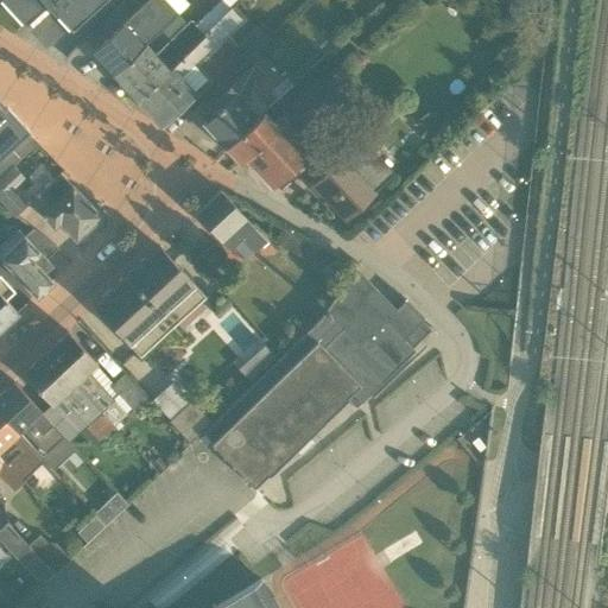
[(0,0),(24,26),(45,6),(68,31),(101,0),(0,0)]
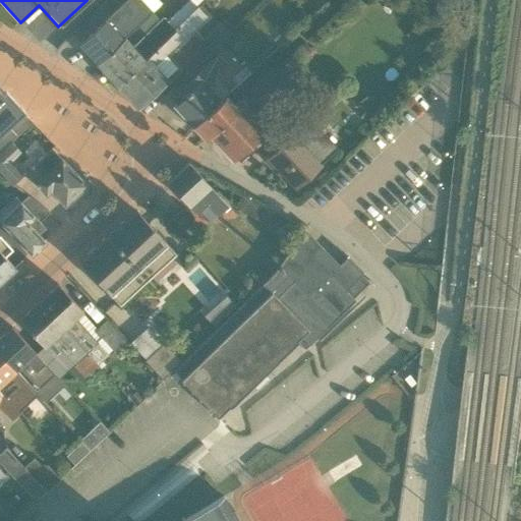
[(156,0),(126,0),(77,45),(97,65),(124,38),(160,4),(156,0)]
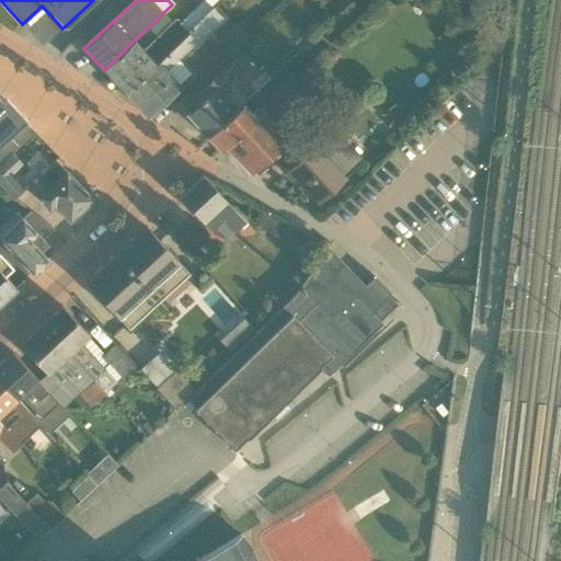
[(134,41),(104,70),(124,93),(210,8),(218,0),(204,0),(180,24),(174,20),(141,49),(134,41)]
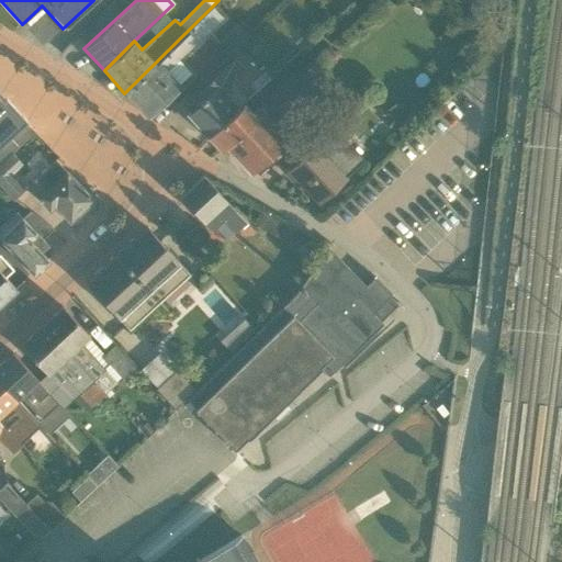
[(211,8),(124,93),(147,116),(190,75),(178,60),(222,19),(211,8)]
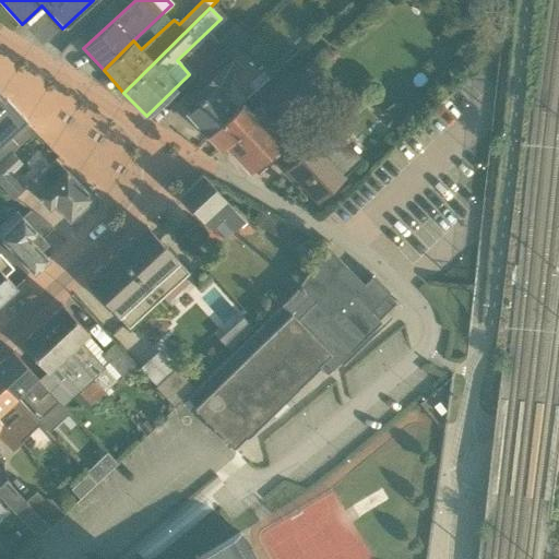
[(237,25),(216,44),(226,56),(247,36),(237,25)]
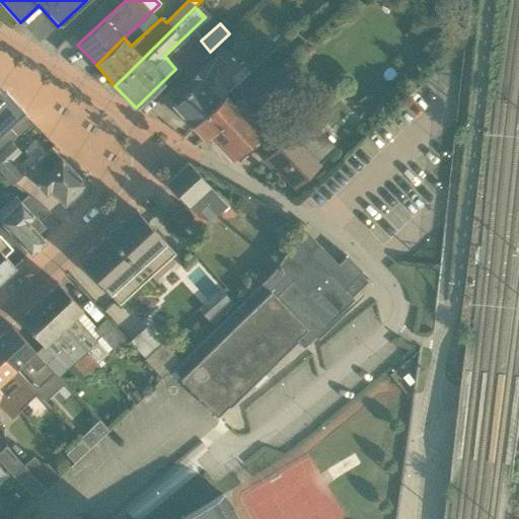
[(178,114),(191,126),(225,94),(227,91),(214,77),(226,66),(215,55),(179,87),(186,92),(173,103),(180,112),(178,114)]
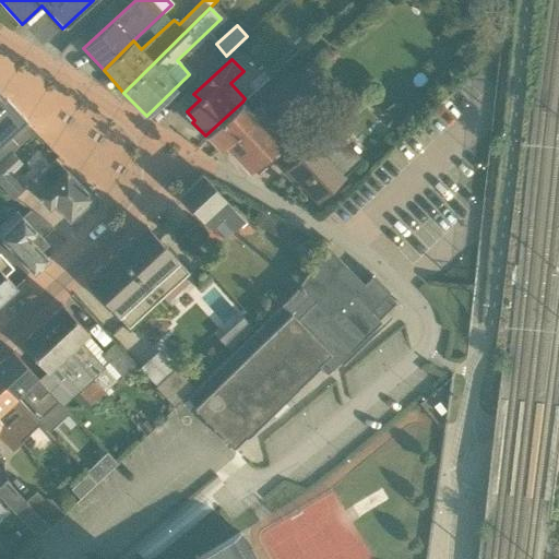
[(0,142),(25,120),(3,97),(0,100),(0,99),(0,142)]
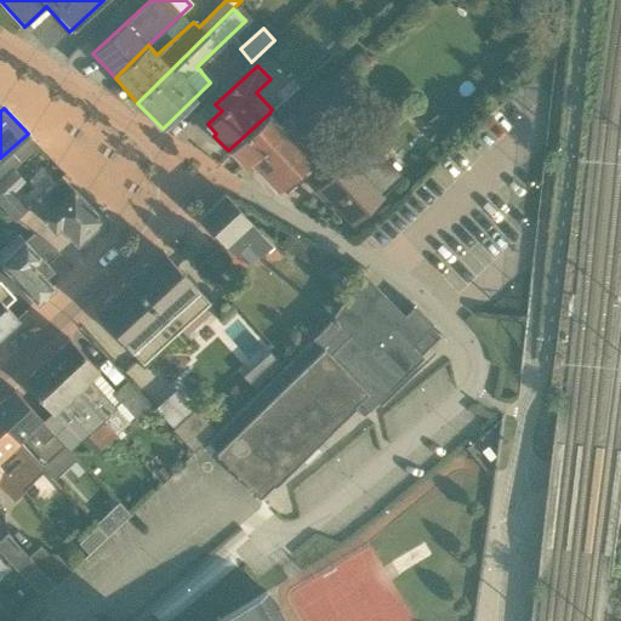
[(269,113),(228,151),(244,167),(249,163),(274,191),(318,152),(284,115),(277,121),(269,113)]
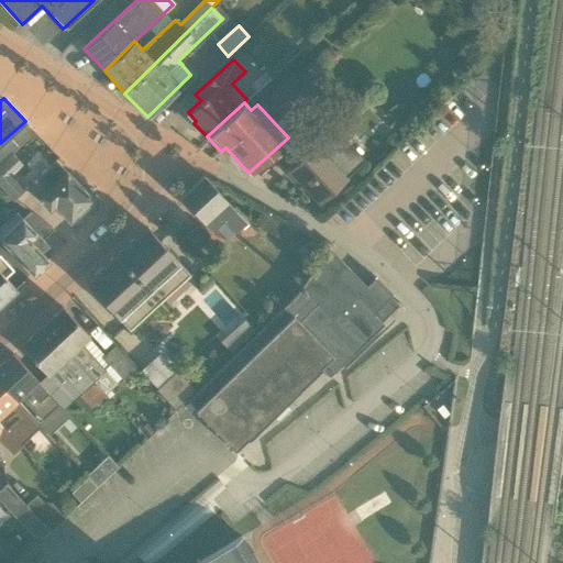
[(288,172),(317,203),(348,176),(319,144),(288,172)]
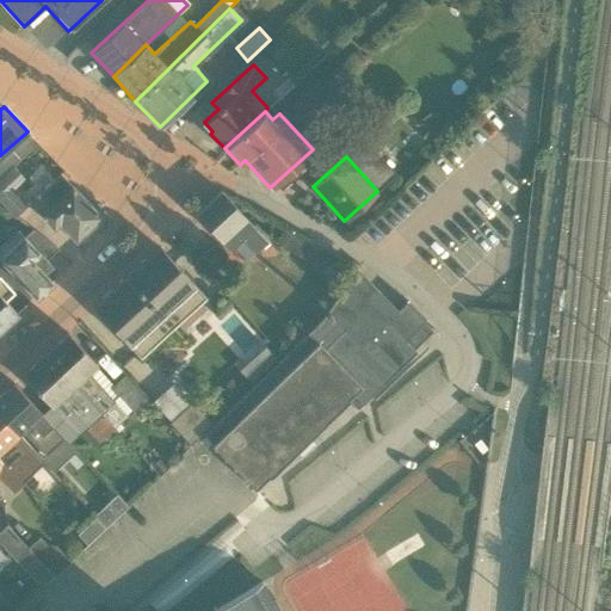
[(12,167),(0,178),(0,203),(14,218),(26,207),(12,191),(24,179),(12,167)]
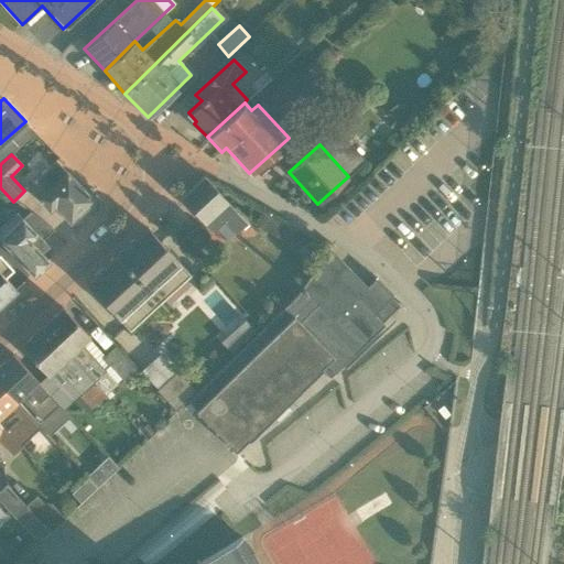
[(94,203),(54,161),(25,188),(49,214),(54,208),(69,225),(94,203)]
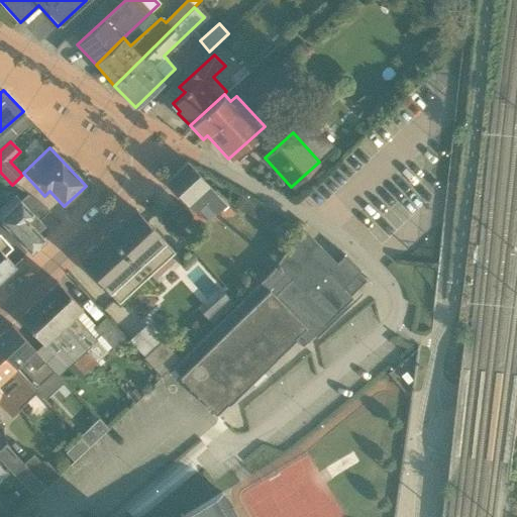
[(194,213),(198,212),(206,221),(224,206),(186,163),(165,184),(194,213)]
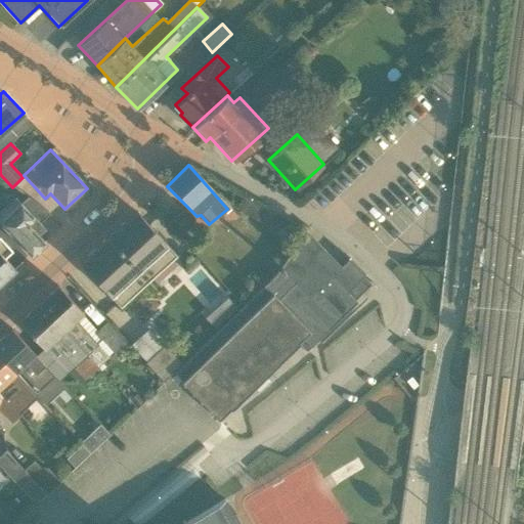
[(0,224),(31,257),(44,245),(34,233),(42,226),(38,223),(46,215),(29,198),(20,205),(14,198),(3,208),(0,204),(0,224)]
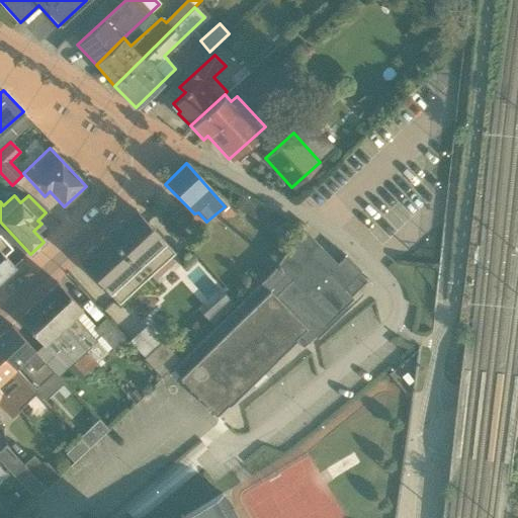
[(238,195),(232,205),(256,220),(262,209),(238,195)]
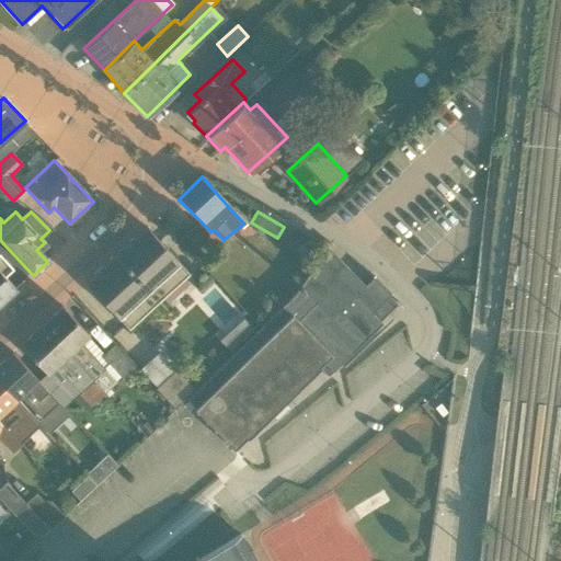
[(84,285),(127,332),(190,275),(147,229),(84,285)]
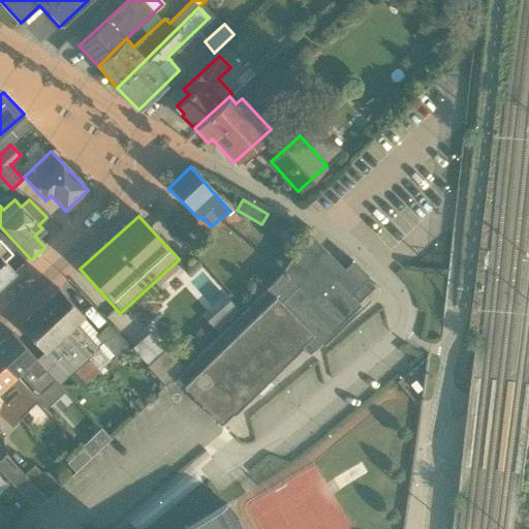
[(352,262),(344,270),(307,232),(280,277),(261,297),(176,377),(223,425),(302,349),(308,355),(360,306),(349,296),(368,278),(352,262)]
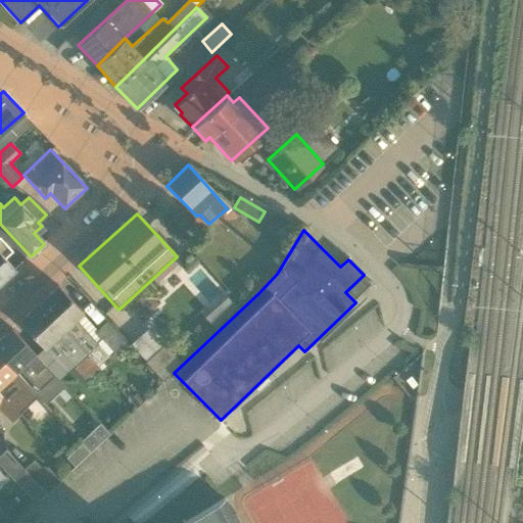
[(0,283),(14,270),(4,258),(12,251),(0,238),(0,283)]
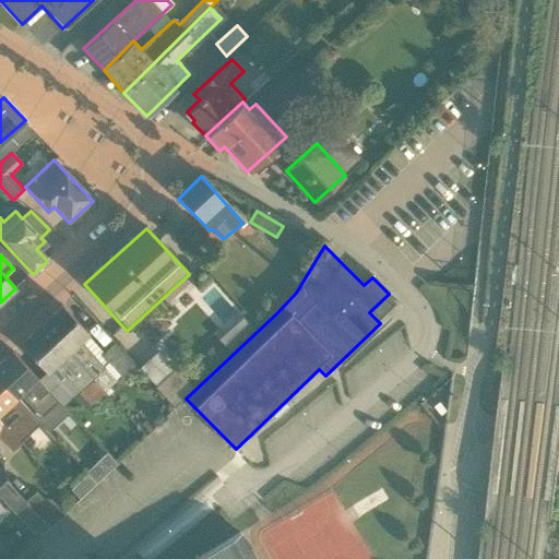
[(60,307),(40,325),(92,380),(104,393),(133,366),(114,344),(105,354),(60,307)]
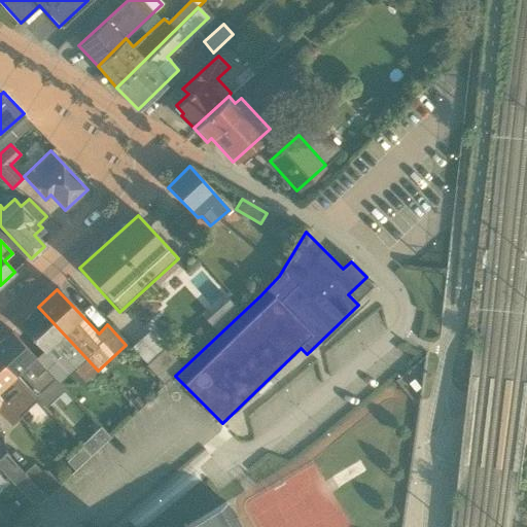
[(75,370),(86,358),(38,307),(18,325),(44,353),(47,351),(56,359),(61,355),(75,370)]
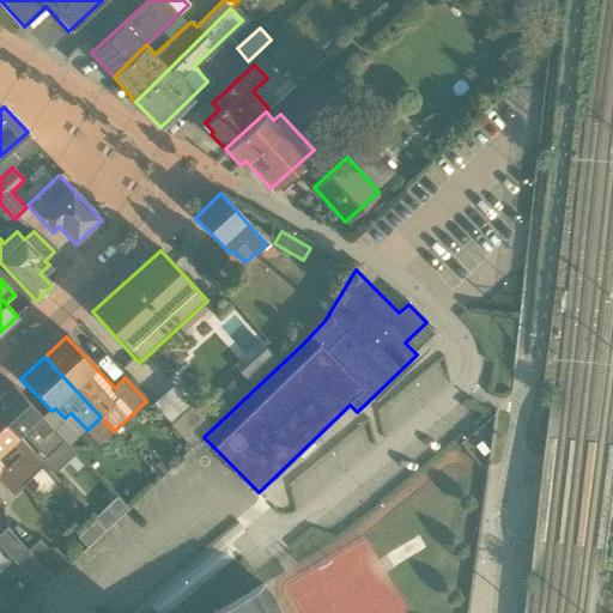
[(174,384),(155,401),(170,419),(189,404),(174,384)]
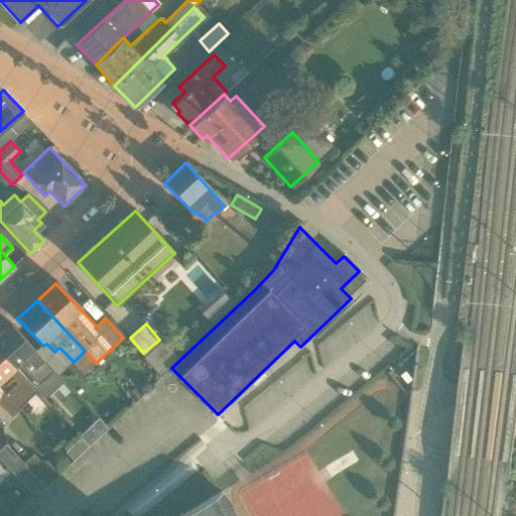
[(11,325),(0,334),(0,351),(36,392),(44,400),(63,382),(11,325)]
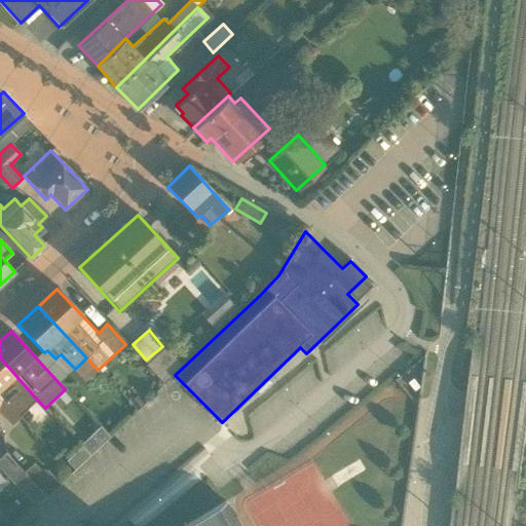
[(0,358),(0,399),(16,418),(37,400),(0,358)]
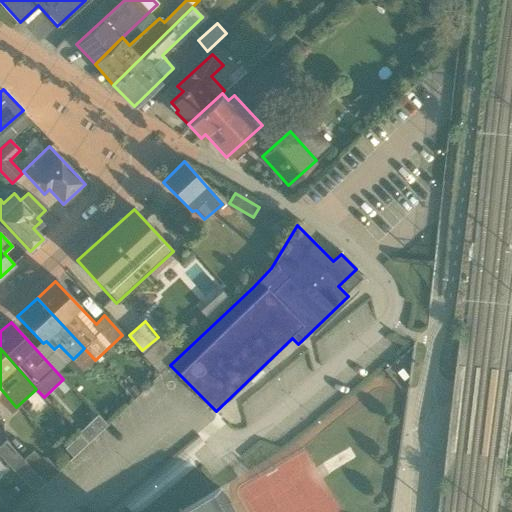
[(16,407),(0,388),(0,404),(8,414),(16,407)]
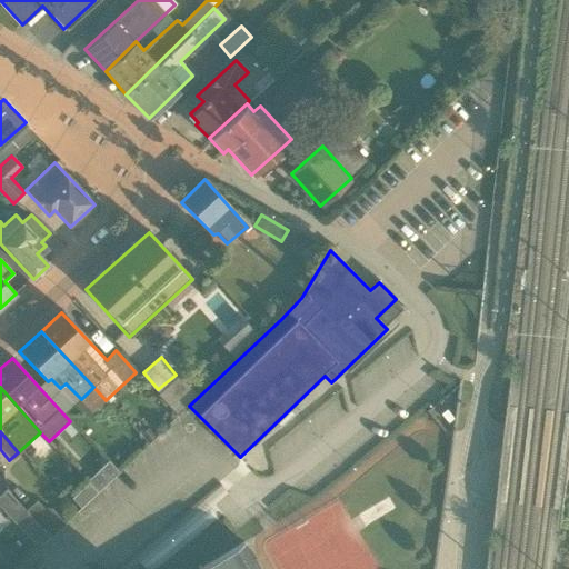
[(79,507),(118,470),(107,459),(68,496),(79,507)]
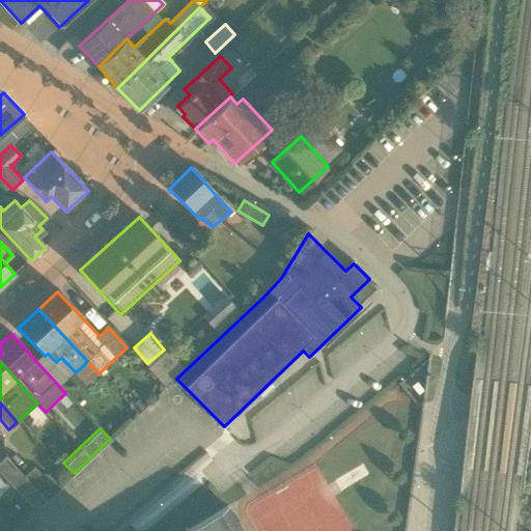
[(5,457),(0,462),(0,474),(35,512),(60,490),(35,464),(22,475),(5,457)]
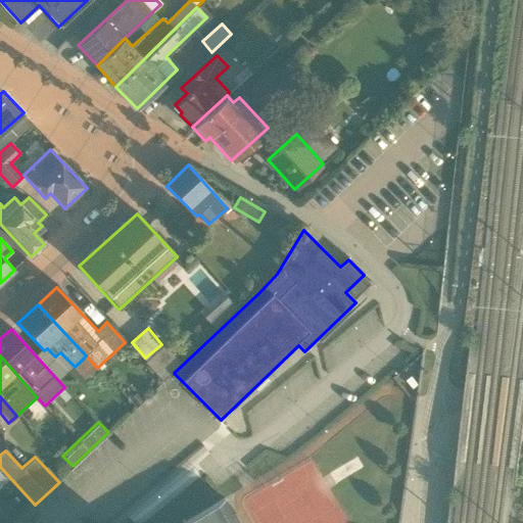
[(135,522),(137,522),(199,474),(192,465),(129,515),(135,522)]
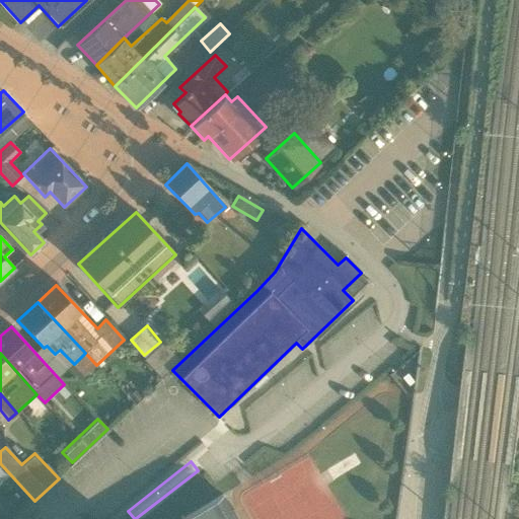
[(235,518),(221,495),(180,518),(235,518)]
